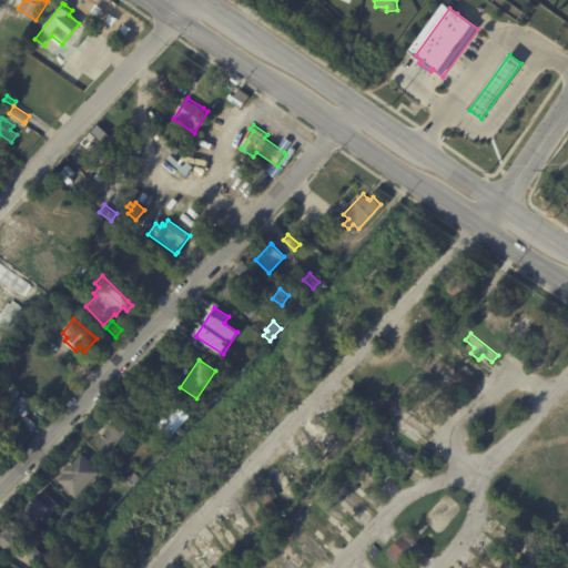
[(152,371),(146,365),(151,361),(152,362),(151,363),(155,366),(152,371)]
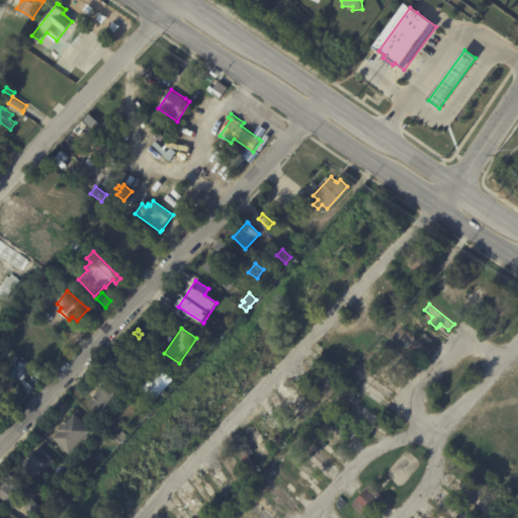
[(155,400),(144,387),(162,368),(174,379),(155,400)]
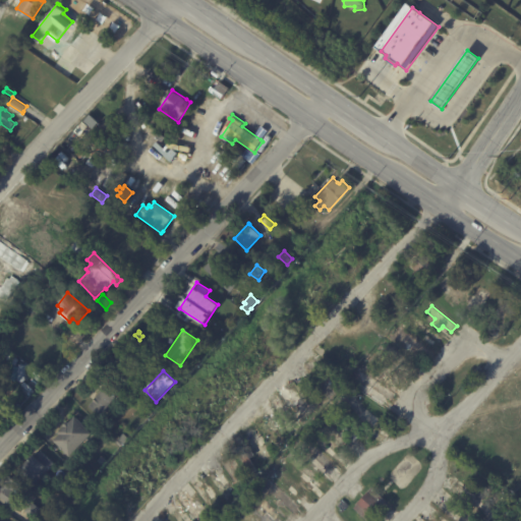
[(106,409),(101,415),(90,406),(105,387),(117,396),(106,409)]
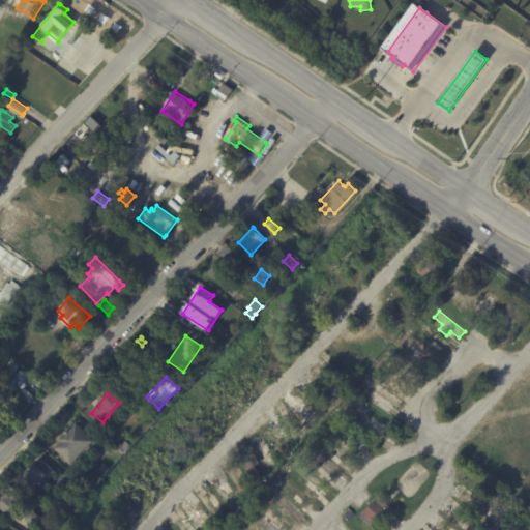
[(361,405),(387,427),(380,434),(351,410),(347,416),(339,409),(350,394),(361,405)]
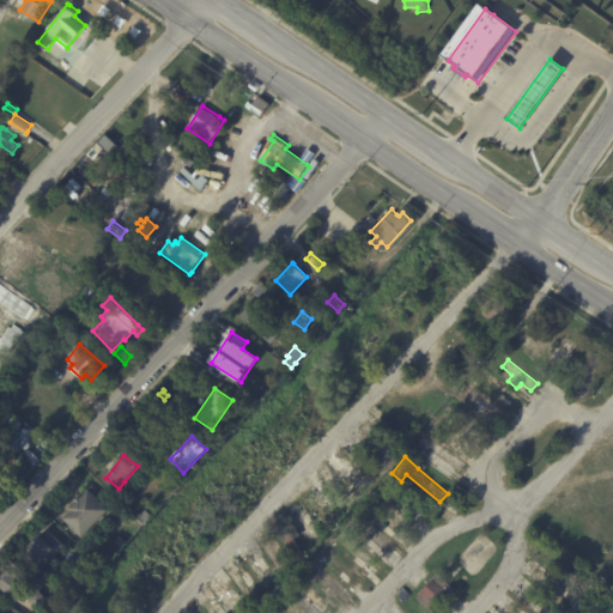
[(226,508),(229,509),(223,516),(189,484),(196,478),(226,508)]
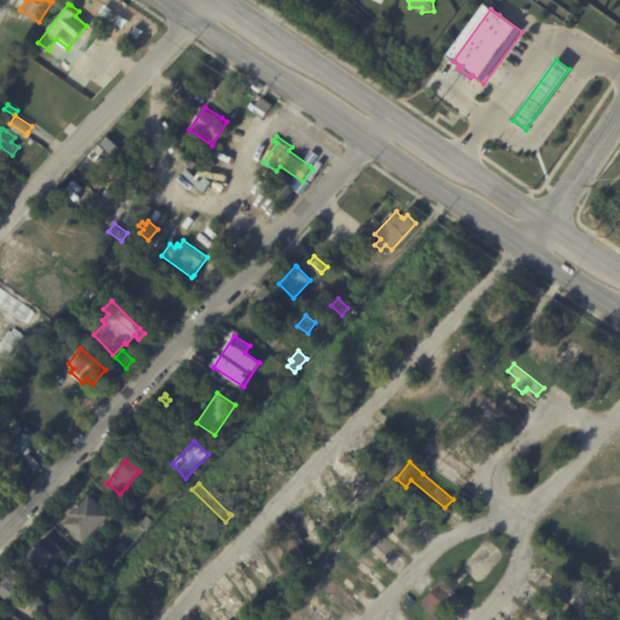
[(361,487),(366,494),(359,499),(354,492),(361,487)]
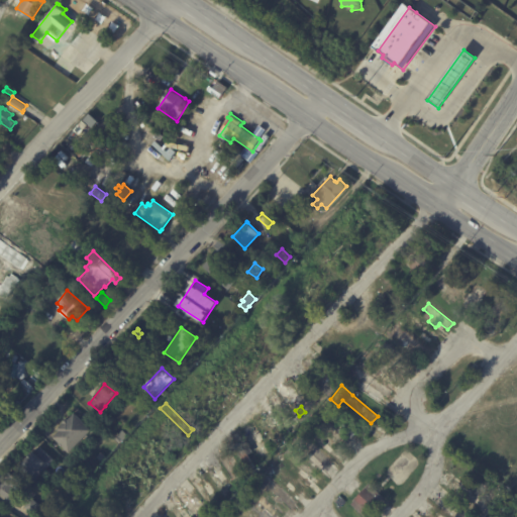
[(91,429),(68,452),(53,436),(59,430),(57,428),(63,422),(62,422),(67,417),(68,418),(74,412),(91,429)]
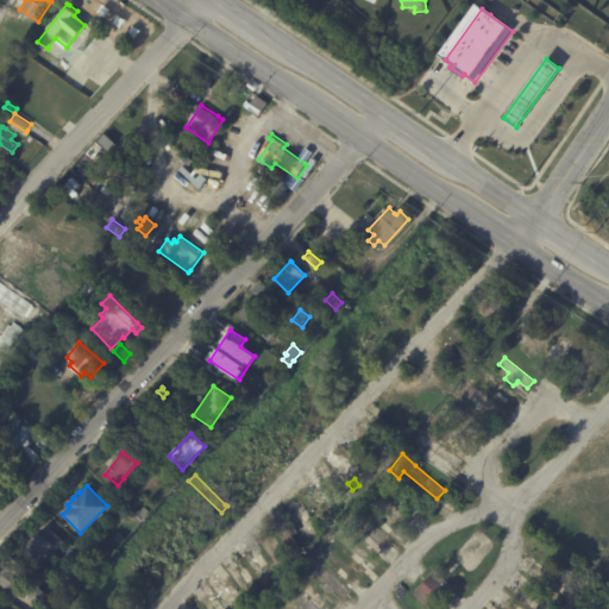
[(301,498),(308,509),(303,513),(316,533),(309,538),(302,527),(301,529),(284,504),(294,498),(296,502),(301,498)]
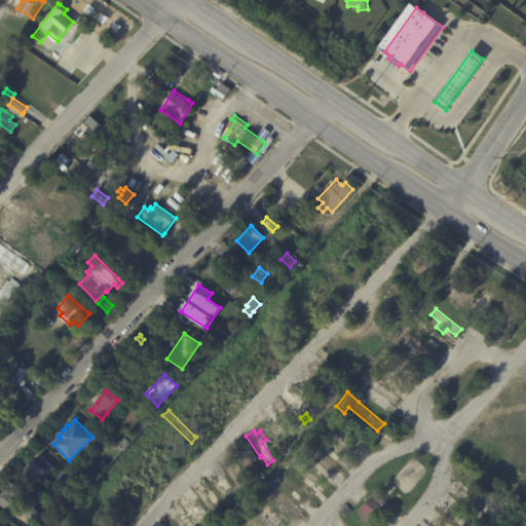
[(296,449),(304,441),(310,446),(302,455),(296,449)]
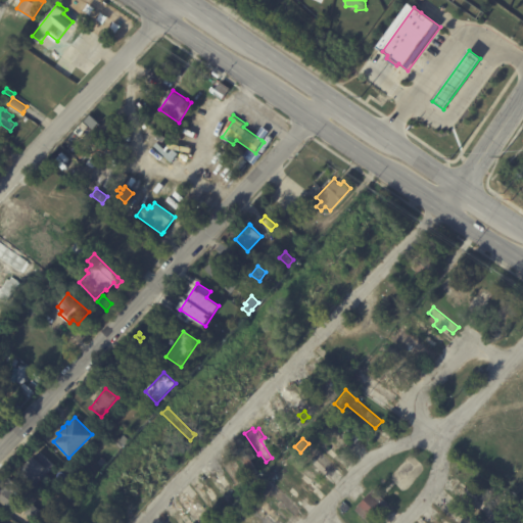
[(120,440),(125,445),(122,448),(116,443),(120,440)]
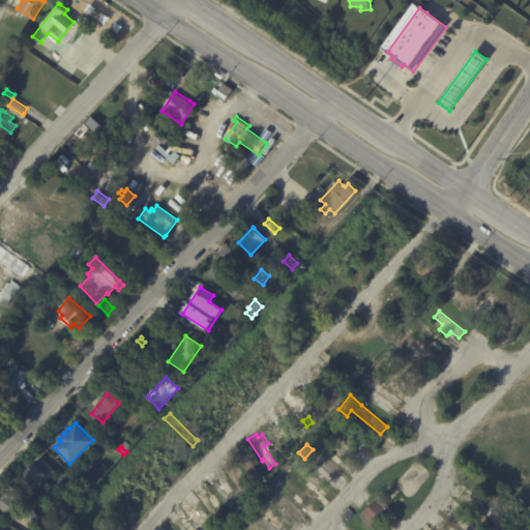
[(343,480),(335,489),(306,461),(317,449),(346,478),(343,480)]
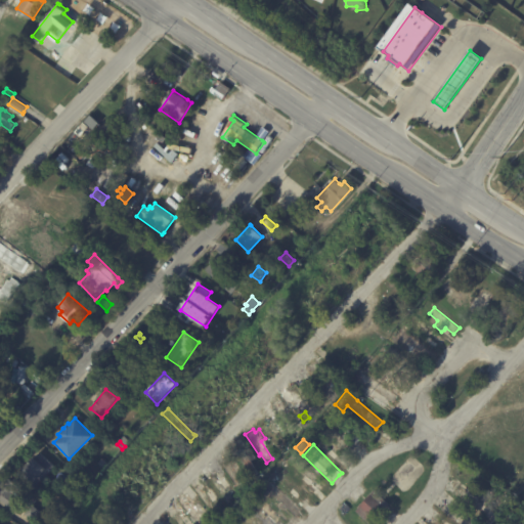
[(33,487),(18,473),(39,450),(53,465),(33,487)]
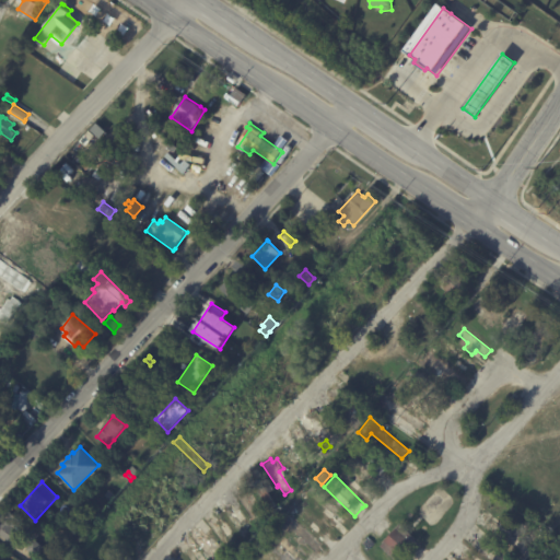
[(270,492),(270,491),(278,487),(283,496),(276,500),(270,492)]
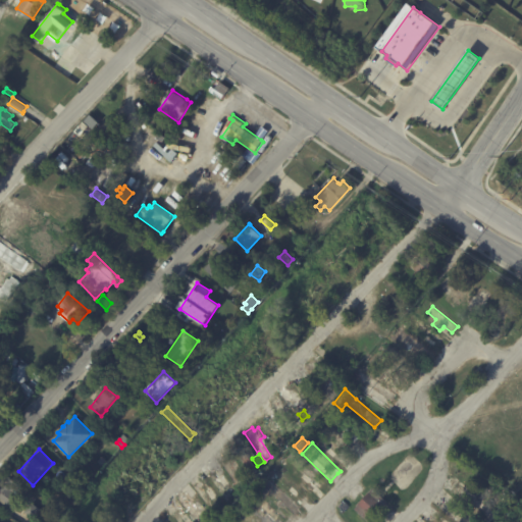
[(107,461),(102,465),(97,459),(101,455),(107,461)]
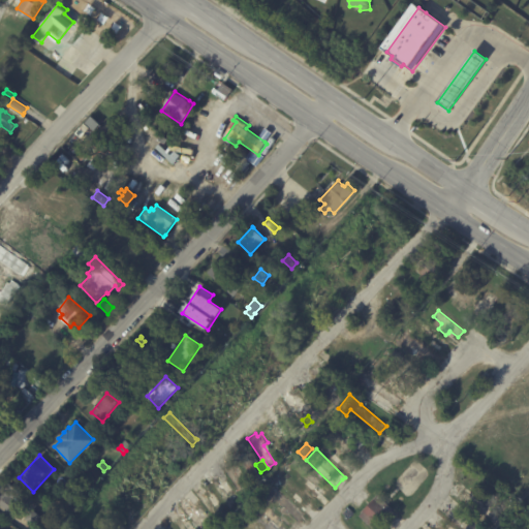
[(255,481),(248,469),(254,466),(260,477),(255,481)]
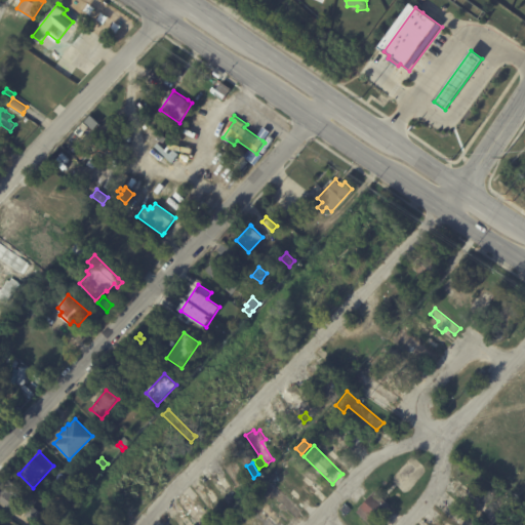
[(272,482),(303,511),(296,517),(285,507),(282,511),(276,506),(279,502),(260,486),(268,479),(272,482)]
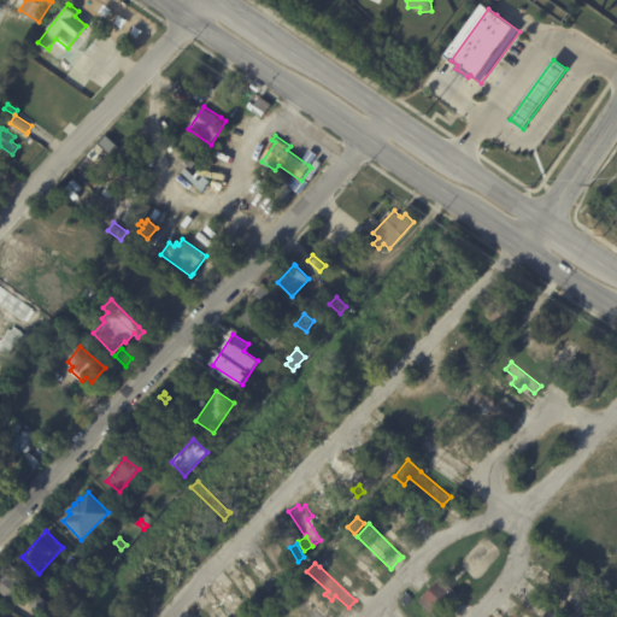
[(553,577),(554,574),(568,586),(564,589),(586,607),(579,616),(536,581),(544,573),(551,580),(553,577)]
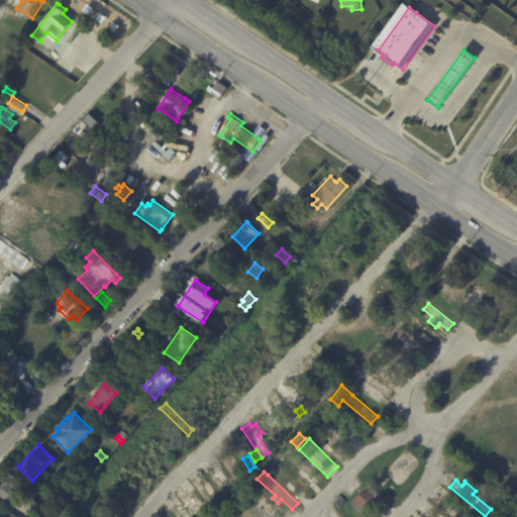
[(276,508),(279,510),(272,516),(270,516),(264,510),(261,513),(249,502),(252,499),(245,491),(251,484),(276,508)]
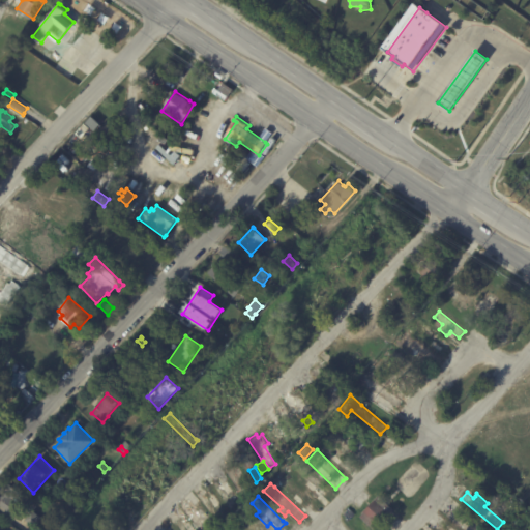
[(386,501),(393,508),(374,529),(360,517),(380,496),(386,501)]
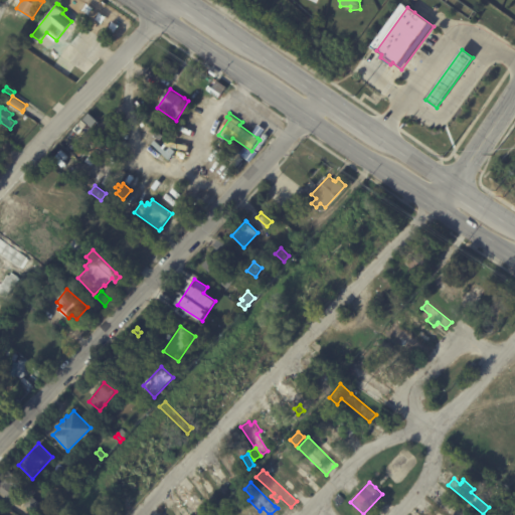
[(181,487),(191,499),(197,494),(207,507),(202,512),(204,514),(193,514),(174,491),(181,486),(181,487)]
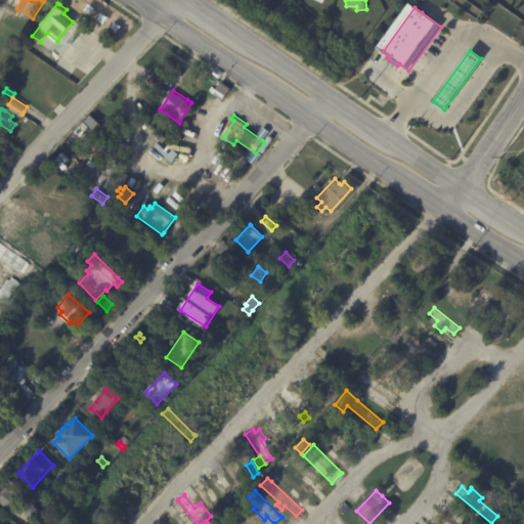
[(505,499),(508,495),(513,500),(509,505),(504,500),(505,499)]
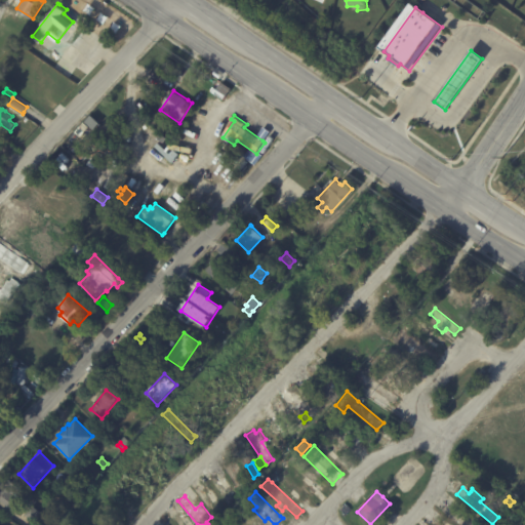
[(459,505),(476,519),(471,523),(473,524),(458,524),(441,510),(448,502),(455,510),(459,505)]
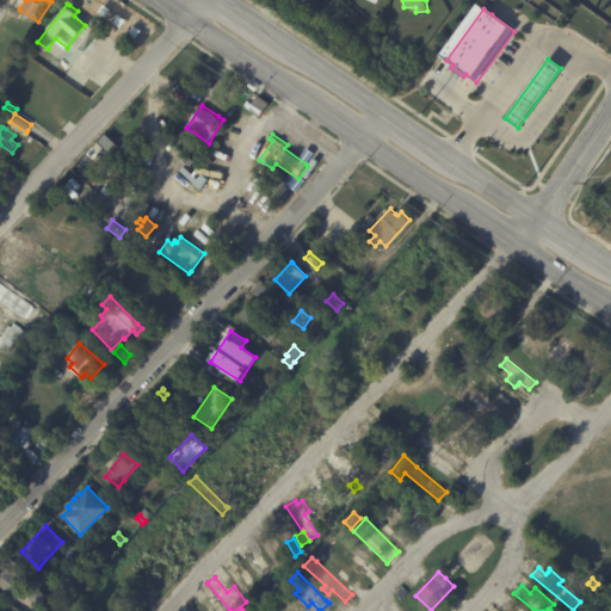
[(41,604),(39,606),(29,599),(36,588),(47,596),(41,604)]
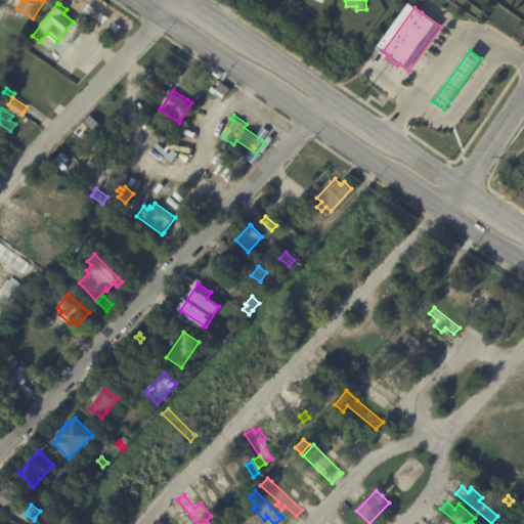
[(446,520),(450,523),(433,523),(424,517),(434,505),(437,511),(446,520)]
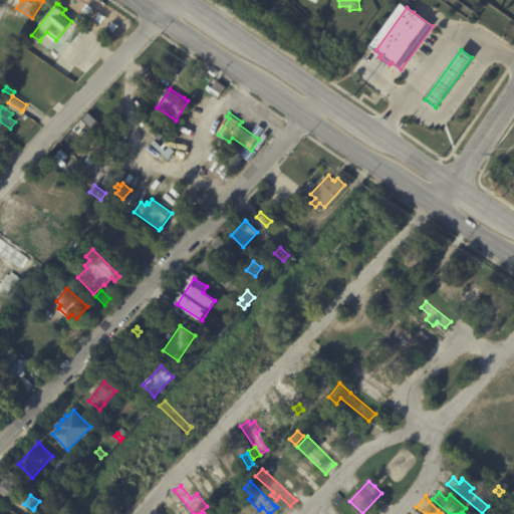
[(253,508),(259,513),(245,513),(233,504),(239,497),(253,508)]
